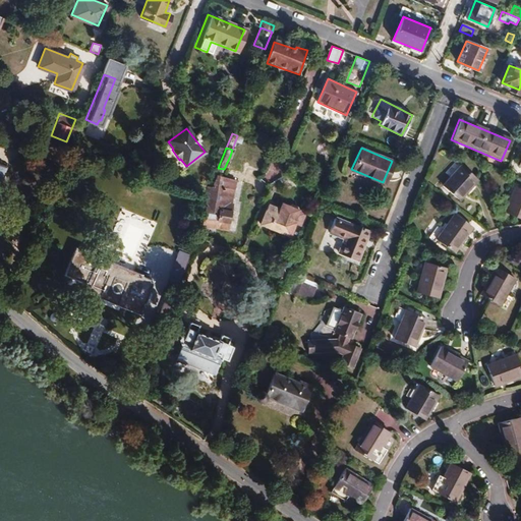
[(462,165),(444,186),(460,200),(478,179),(462,165)]
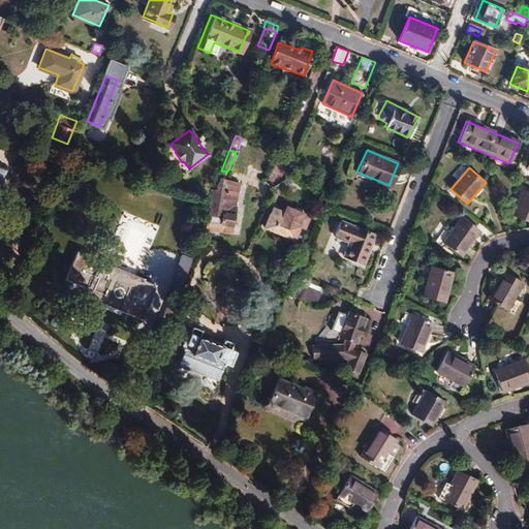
[(217,182),(223,183),(225,178),(227,172),(221,170),(217,182)]
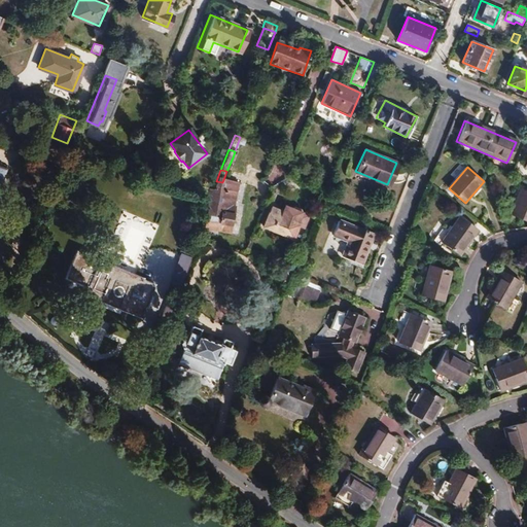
[(213,188),(212,189),(229,191),(226,206),(232,207),(236,183),(222,182),(216,181),(213,188)]
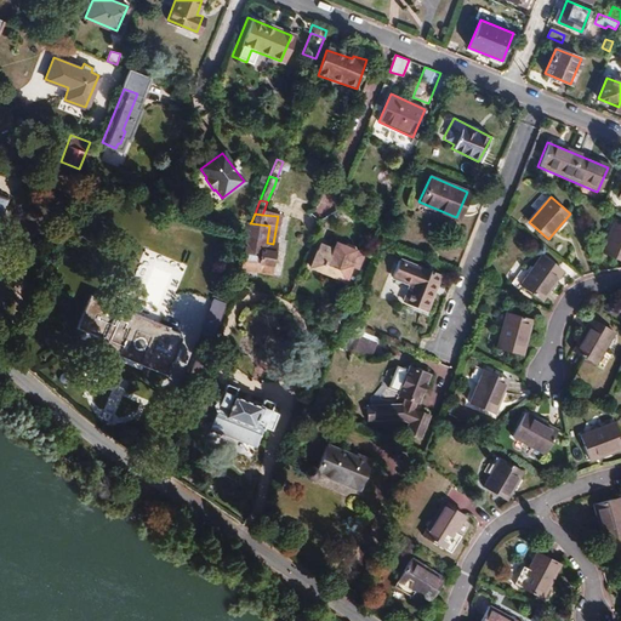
[(269,226),(250,223),(249,223),(241,268),(269,273),(275,244),(273,244),(267,243),(269,226)]
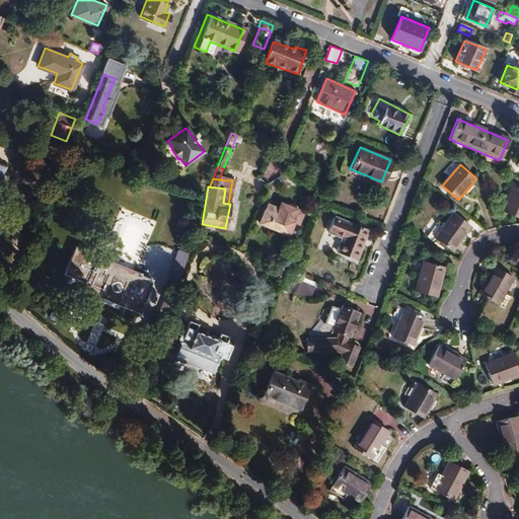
[(518,191),(515,190),(505,215),(518,221),(518,191)]
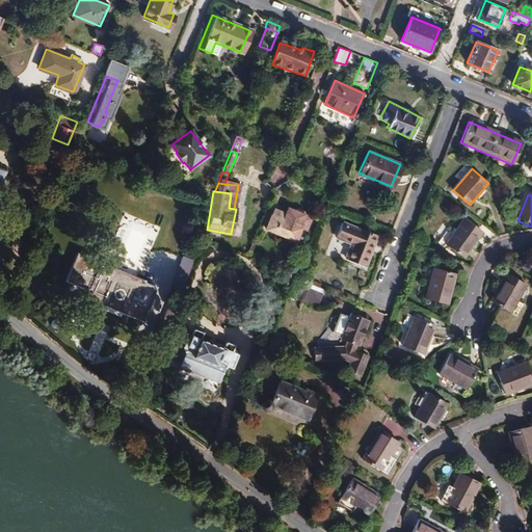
[(274,208),(266,229),(295,239),(300,225),(307,228),(312,216),(306,213),(304,210),(294,206),(291,208),(289,207),(287,212),(274,208)]
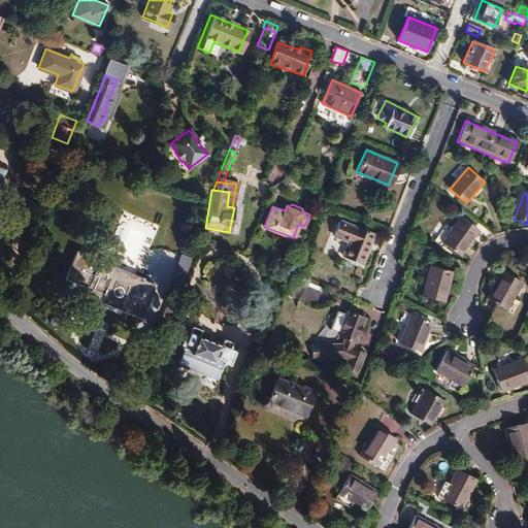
[(459,217),(442,242),(461,255),(477,229),(459,217)]
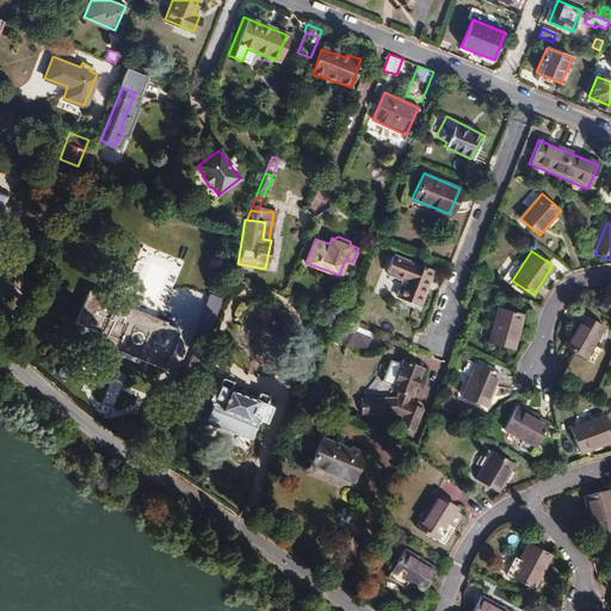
[(389,253),(383,270),(402,277),(395,295),(415,303),(430,267),(409,259),(408,261),(389,253)]
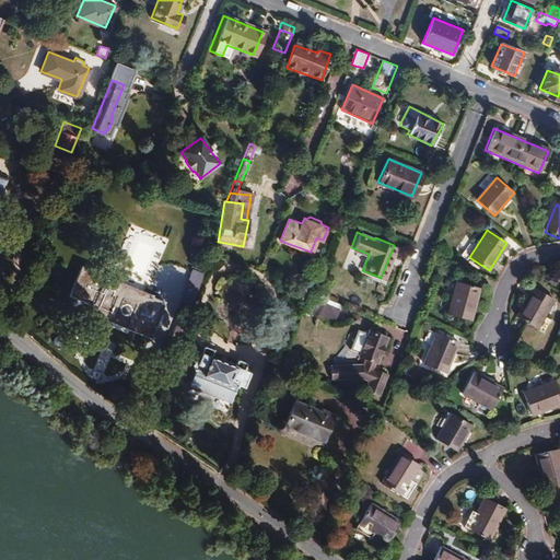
[(86,311),(105,318),(108,312),(131,322),(129,328),(148,337),(153,326),(154,326),(160,314),(158,313),(163,301),(151,296),(151,294),(82,265),(69,294),(90,303),(86,311)]
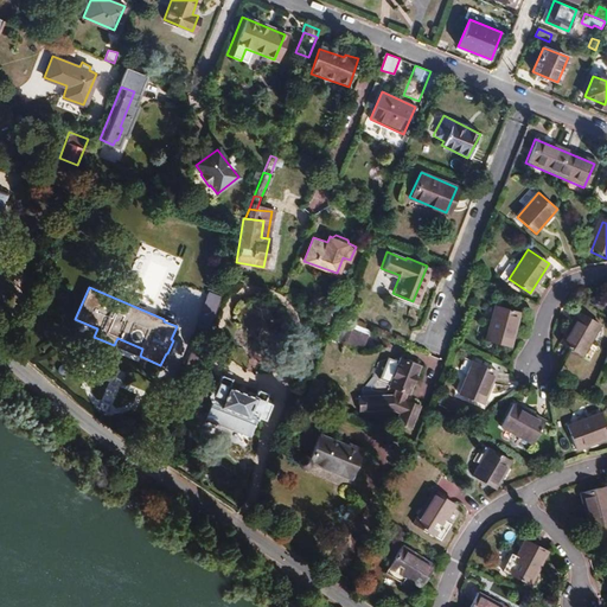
[(200,311),(215,315),(221,295),(206,291),(200,311)]
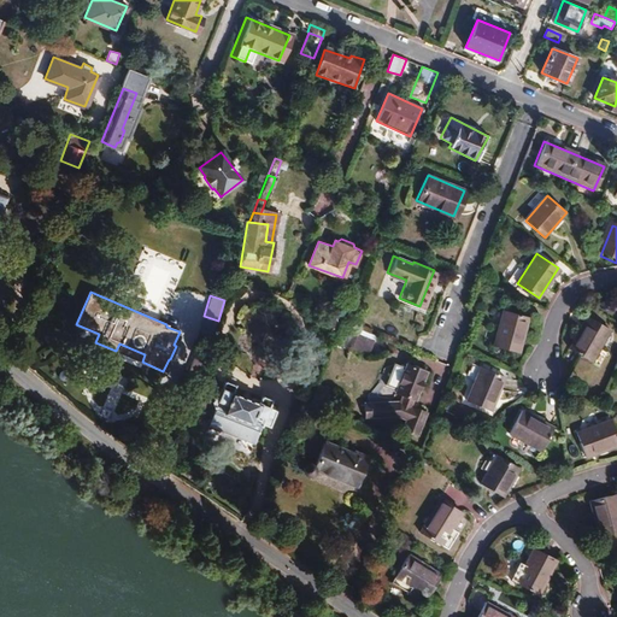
[(504,313),(494,350),(519,356),(528,321),(504,313)]
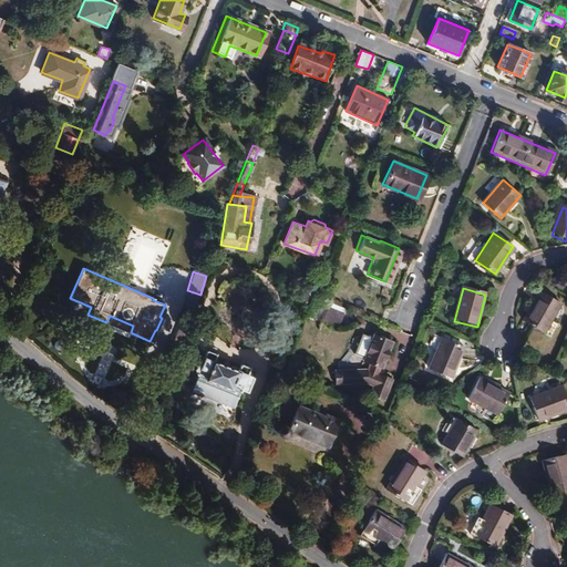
[(542,292),(524,322),(546,333),(562,305),(542,292)]
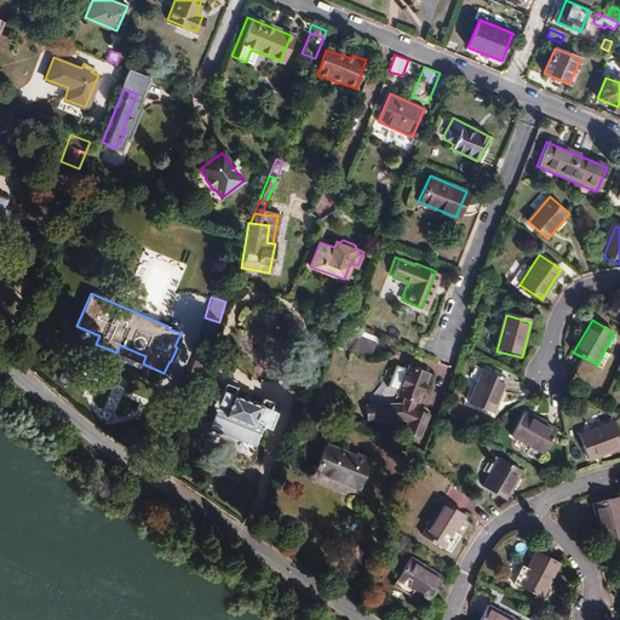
[(343,321),(337,336),(333,343),(354,352),(363,329),(343,321)]
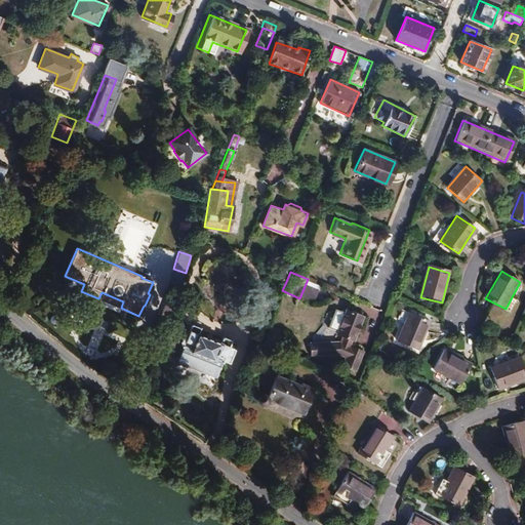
[(102,292),(98,298),(99,300),(118,309),(121,308),(123,301),(102,292)]
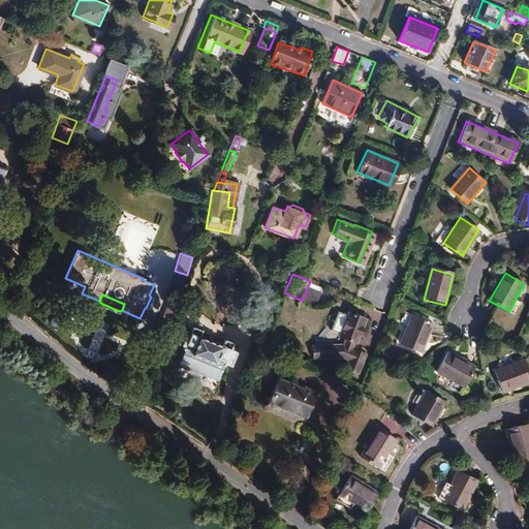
[(340,343),(311,345),(312,355),(340,354),(346,356),(342,367),(353,371),(361,353),(346,347),(349,340),(352,341),(363,318),(346,311),(336,334),(342,337),(340,343)]
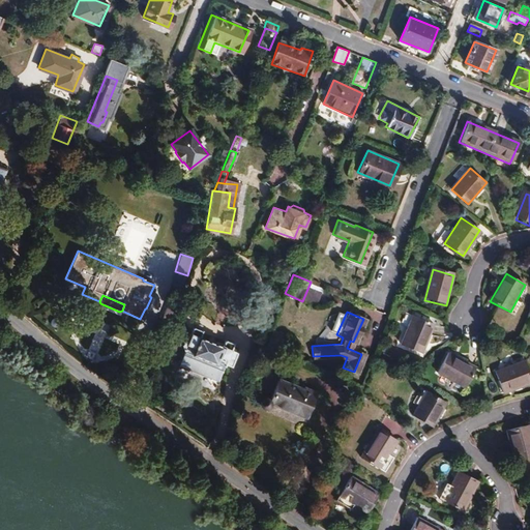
[(434,324),(413,315),(401,344),(422,352),(434,324)]
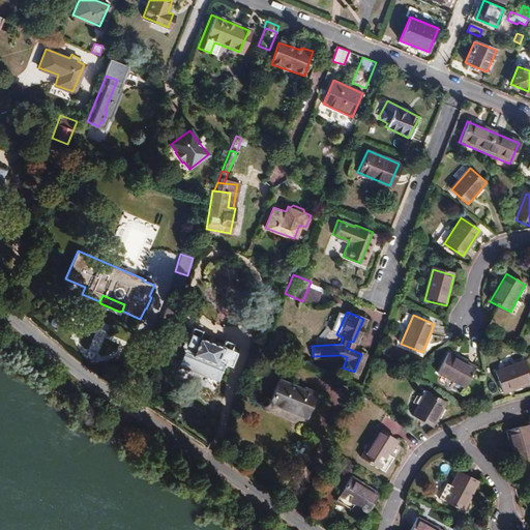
[(181,346),(184,350),(192,353),(193,355),(214,363),(216,362),(223,365),(225,364),(230,366),(235,353),(230,350),(232,344),(224,341),(221,347),(199,337),(201,331),(192,327),(188,335),(184,336),(174,333),(171,342),(181,346)]
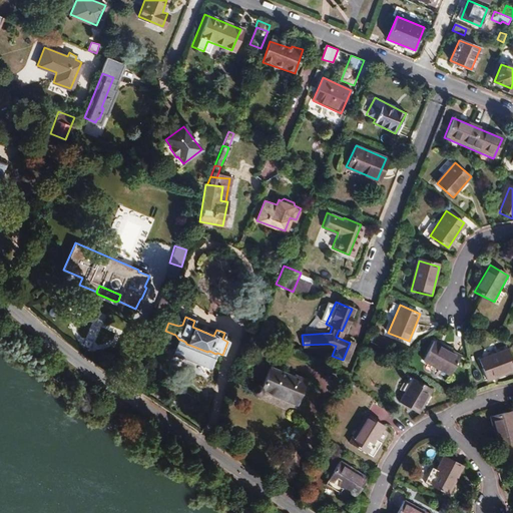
[(185,342),(178,339),(172,353),(210,368),(215,354),(209,351),(207,352),(186,344),(185,342)]
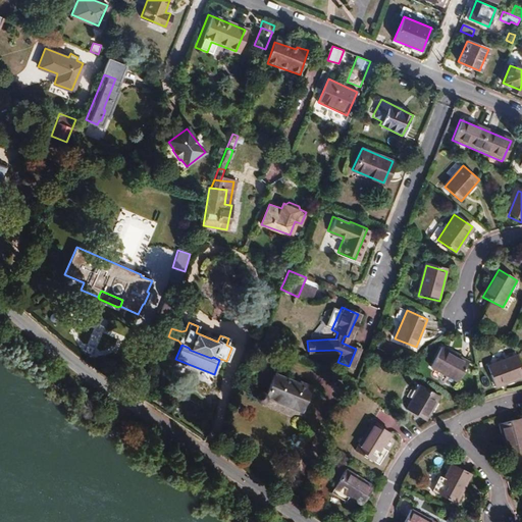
[(470,361),(444,347),(432,367),(460,381),(470,361)]
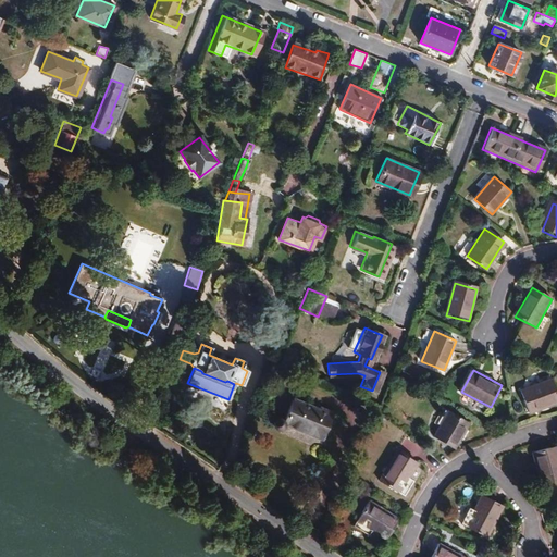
[(556,395),(552,380),(521,391),(529,413),(556,403),(556,395)]
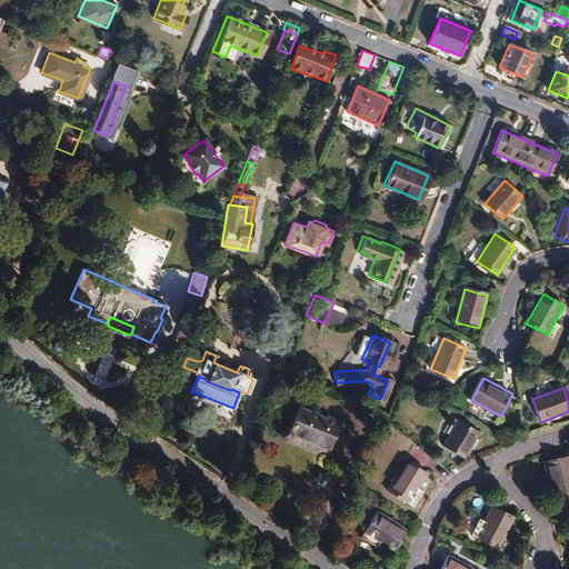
[(278,432),(278,435),(279,437),(281,439),(285,439),(288,438),(290,436),(291,432),(295,433),(327,447),(338,422),(326,417),(325,419),(298,408),(289,429),(287,428),(282,427),(280,428),(279,430),(278,432)]
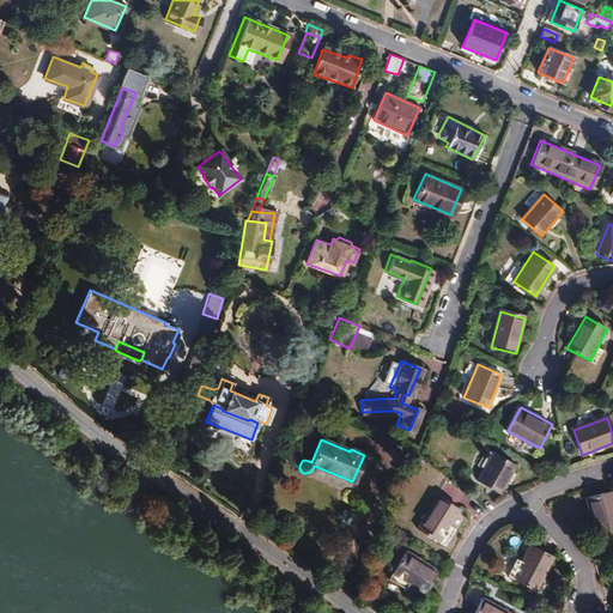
[(493,449),(475,480),(498,493),(516,461),(493,449)]
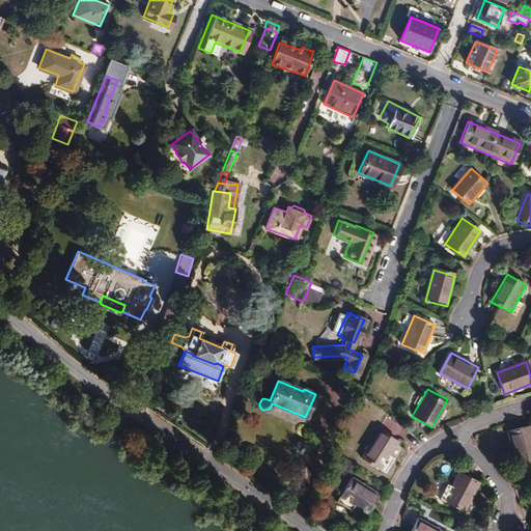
[(530,432),(529,427),(507,434),(515,463),(530,458),(530,432)]
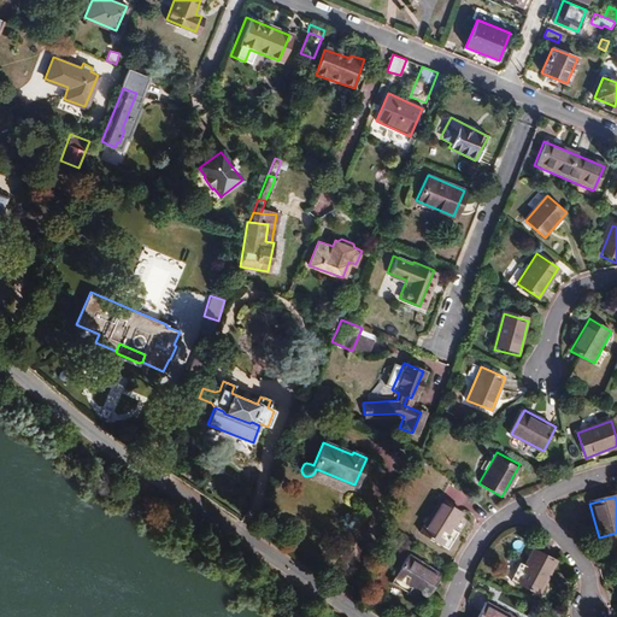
[(445,503),(425,536),(447,550),(457,534),(463,536),(471,519),(445,503)]
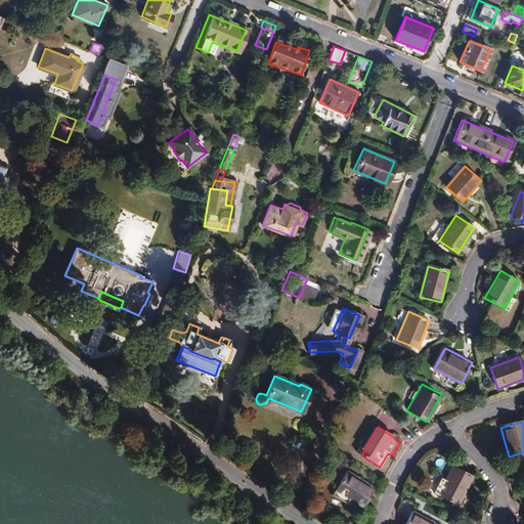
[(445,483),(437,497),(456,509),(473,480),(450,467),(441,481),(445,483)]
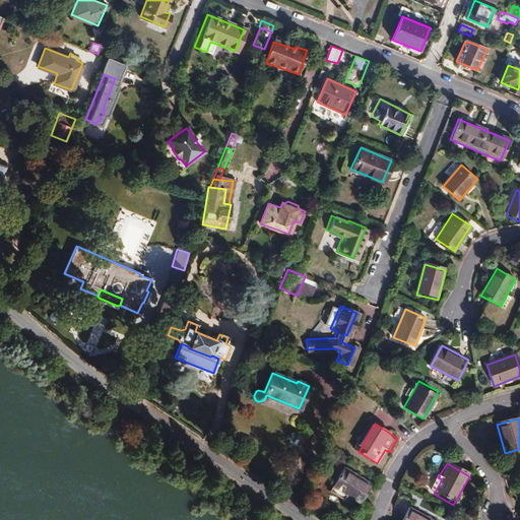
[(347,470),(333,494),(348,502),(350,498),(365,505),(375,486),(347,470)]
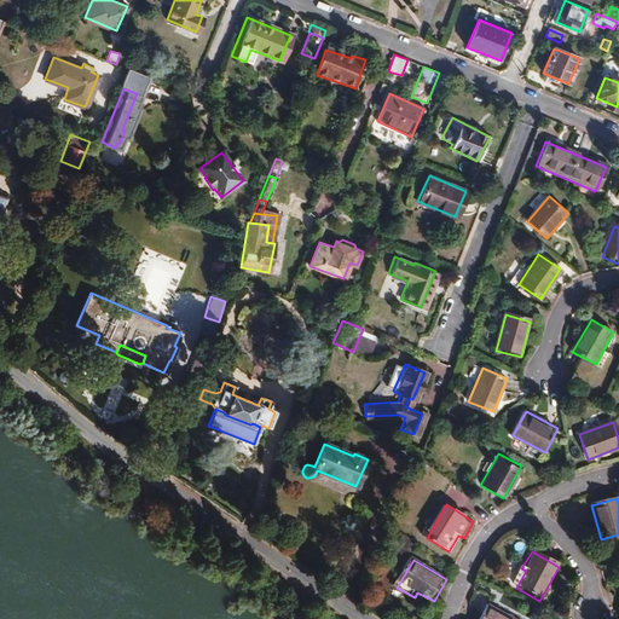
[(510,618),(490,608),(482,618),(510,618)]
